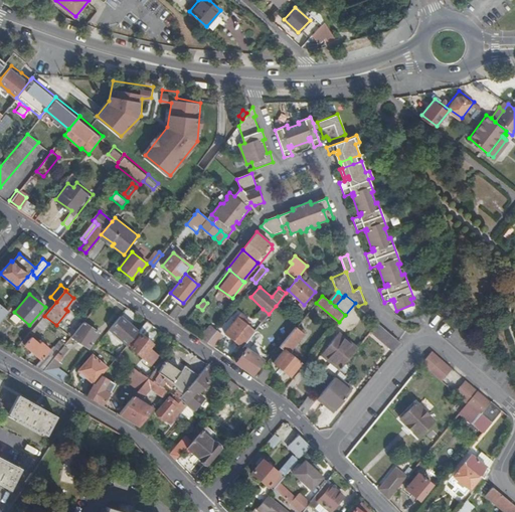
[(169,313),(175,317),(183,306),(177,303),(169,313)]
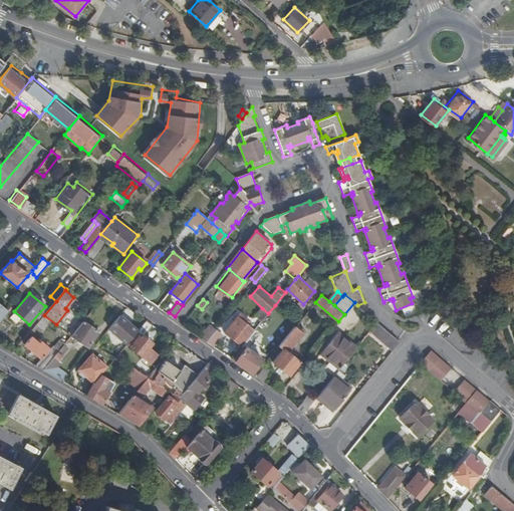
[(259,312),(265,317),(268,313),(262,308),(259,312)]
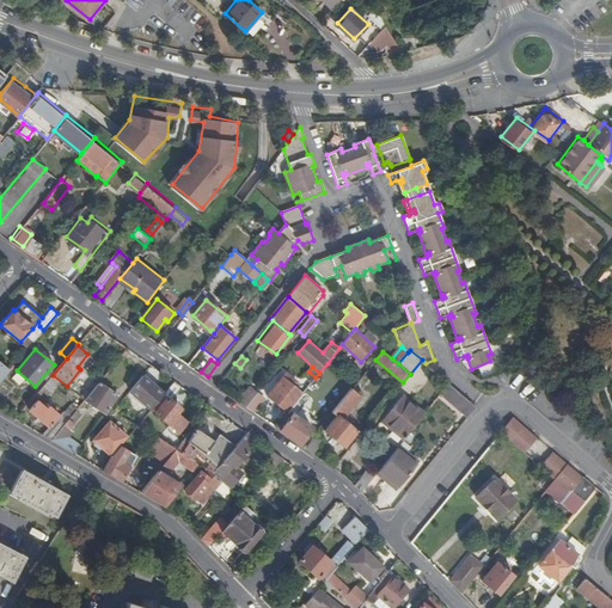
[(142,375),(129,391),(151,409),(164,393),(142,375)]
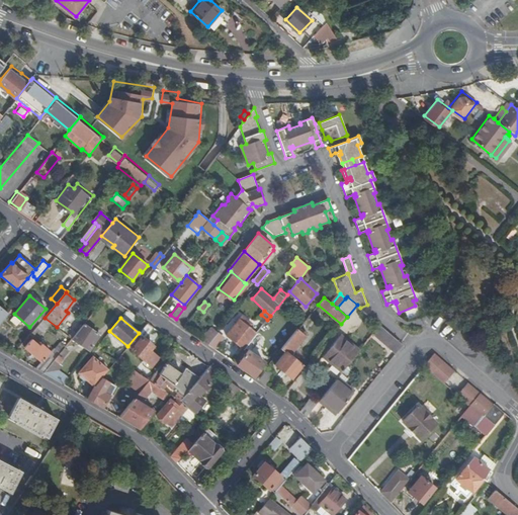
[(227,335),(244,349),(256,333),(245,324),(240,320),(240,319),(227,335)]
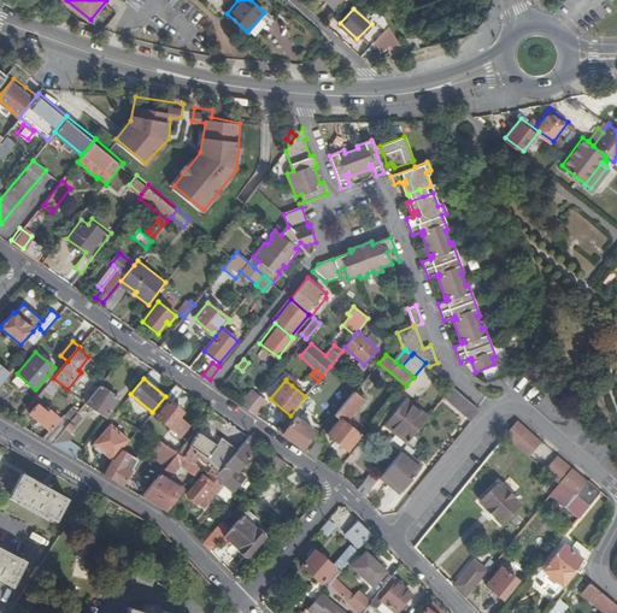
[(171,402),(182,389),(176,384),(165,396),(169,400),(157,416),(170,426),(182,411),(171,402)]
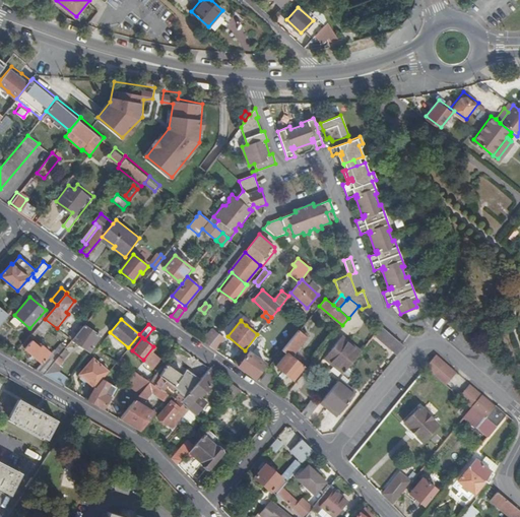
[(396,351),(404,343),(382,324),(376,333),(396,351)]
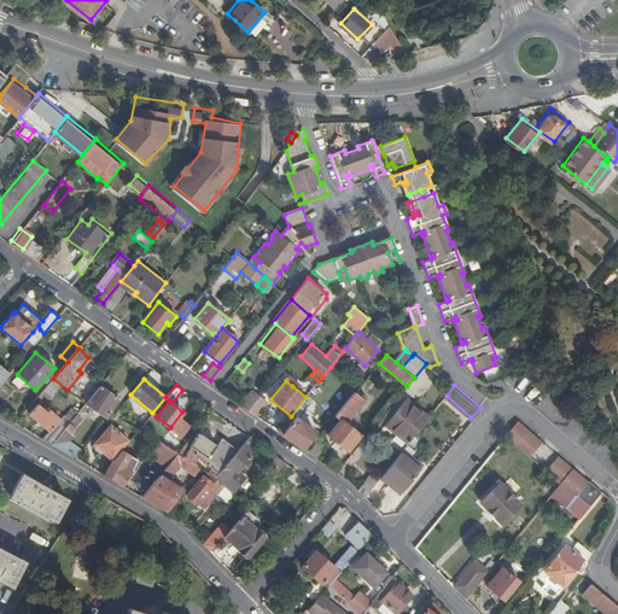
[(101,386),(87,403),(106,417),(120,399),(101,386)]
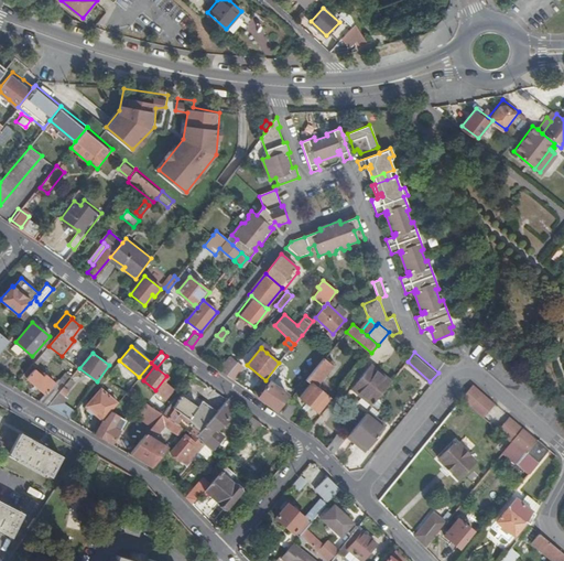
[(227,373),(238,359),(229,354),(219,367),(227,373)]
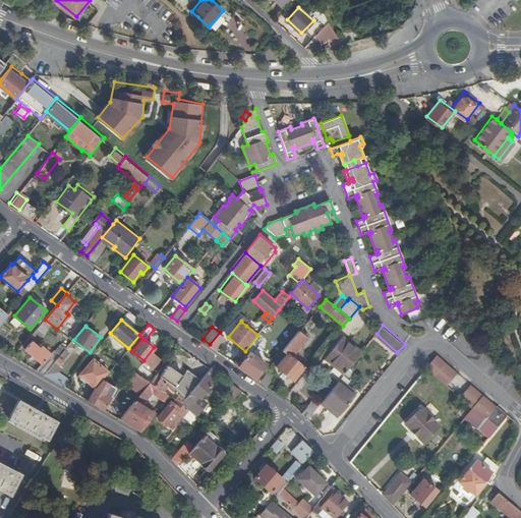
[(304,335),(299,331),(298,331),(283,350),(287,354),(277,366),(294,381),(304,367),(291,357),(308,335),(306,333),(304,335)]
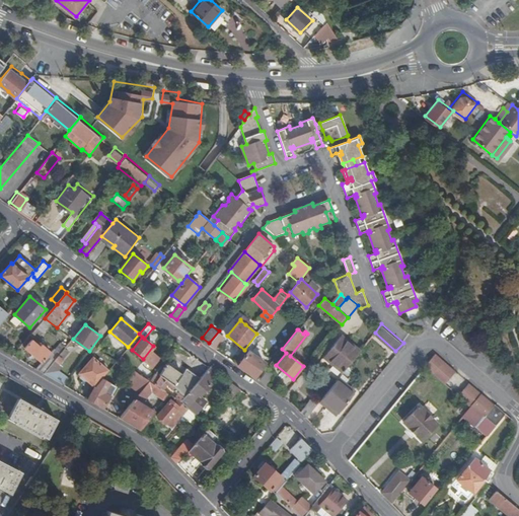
[(209,343),(216,348),(225,336),(219,330),(209,343)]
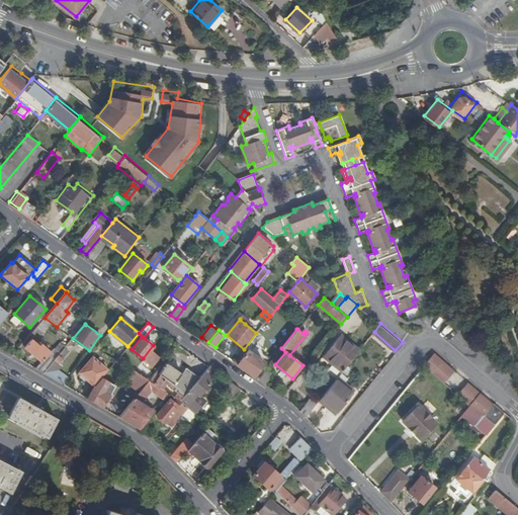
[(139,333),(127,346),(132,349),(142,336),(139,333)]
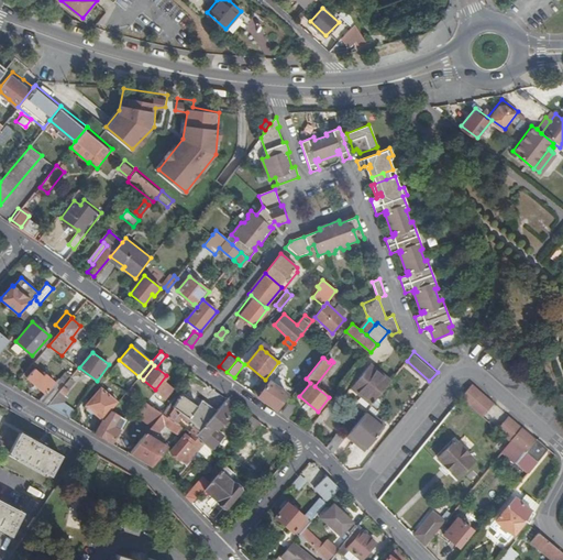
[(26,375),(45,391),(57,379),(47,371),(44,373),(35,365),(26,375)]
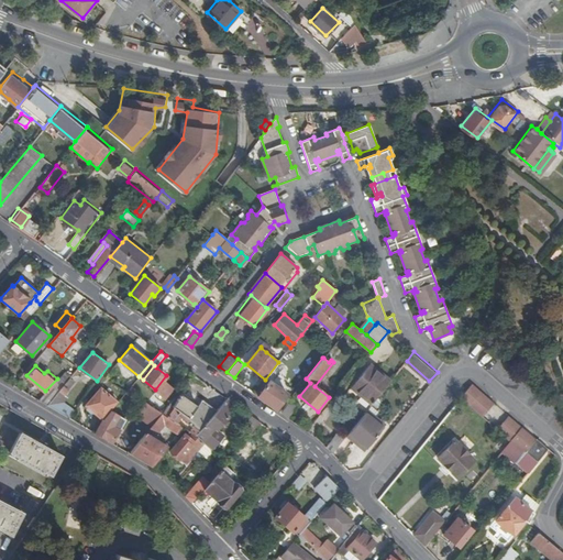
[(373,403),(390,382),(370,365),(359,379),(362,382),(356,390),(373,403)]
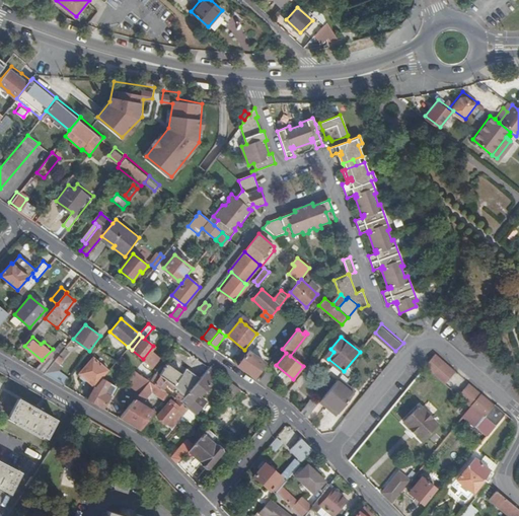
[(42,360),(36,366),(44,371),(58,355),(65,345),(61,340),(56,347),(55,346),(53,349),(42,360)]
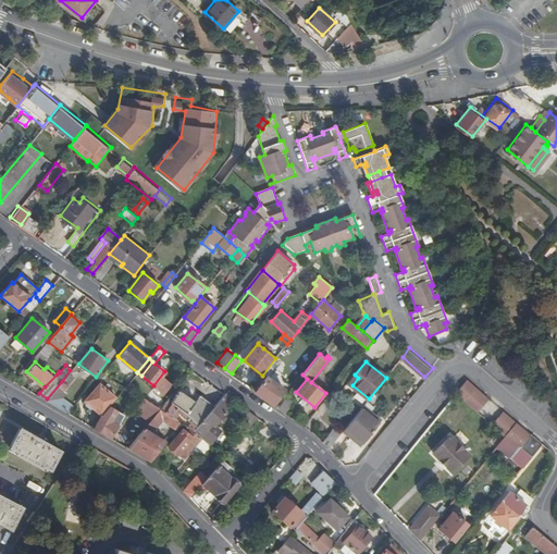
[(358,378),(355,374),(348,382),(353,385),(358,378)]
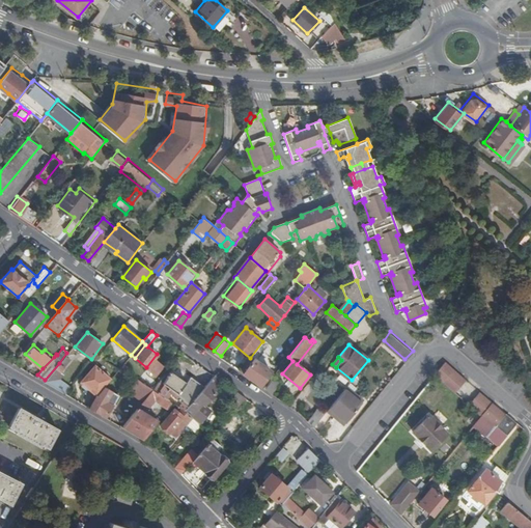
[(245,371),(262,384),(271,371),(268,369),(270,365),(268,364),(266,367),(254,359),(245,371)]
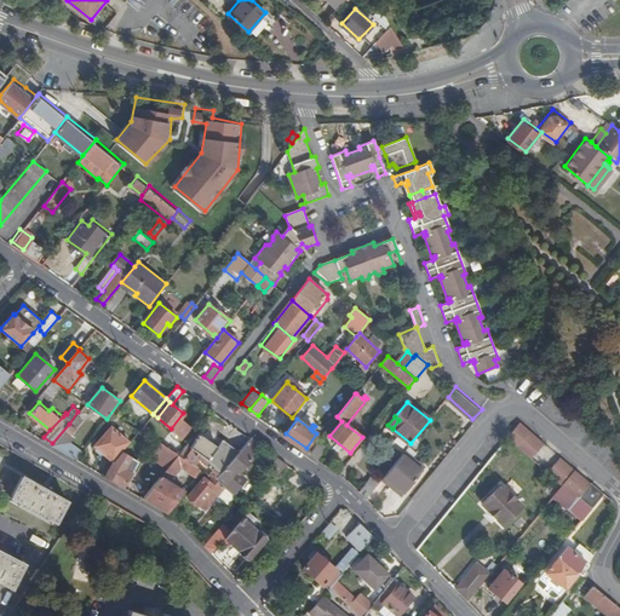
[(545,443),(521,422),(510,436),(518,443),(516,447),(530,460),(545,443)]
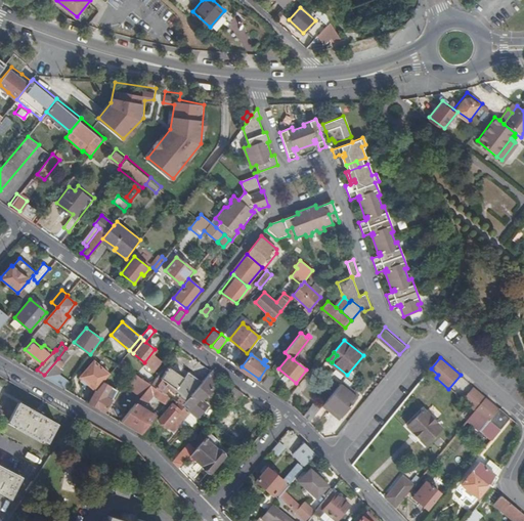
[(58,358),(44,375),(64,387),(70,383),(58,375),(63,370),(60,366),(63,362),(58,358)]
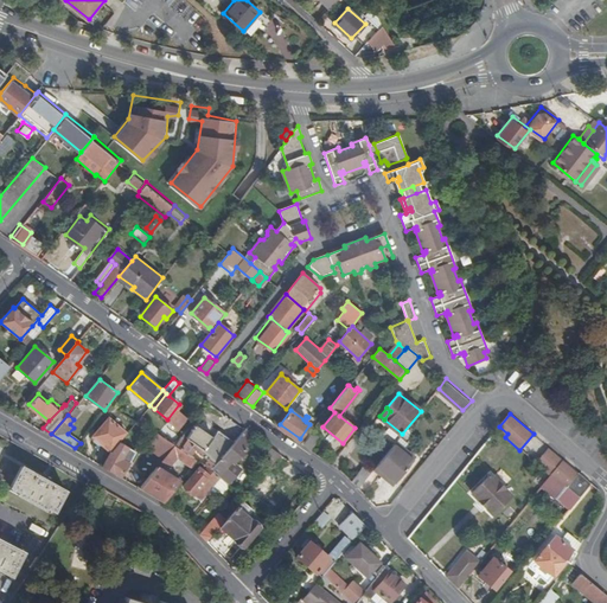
[(126,431),(109,417),(93,436),(110,451),(126,431)]
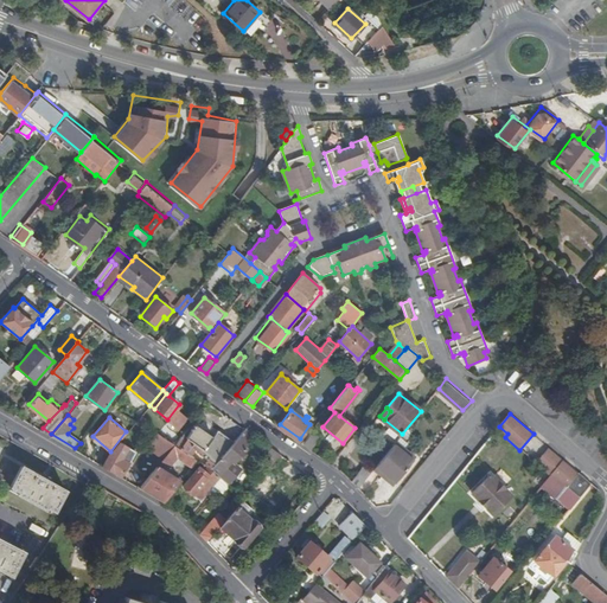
[(211,469),(234,442),(217,430),(212,437),(196,425),(186,437),(189,438),(187,440),(181,449),(190,455),(196,449),(200,453),(199,455),(206,460),(204,464),(211,469)]
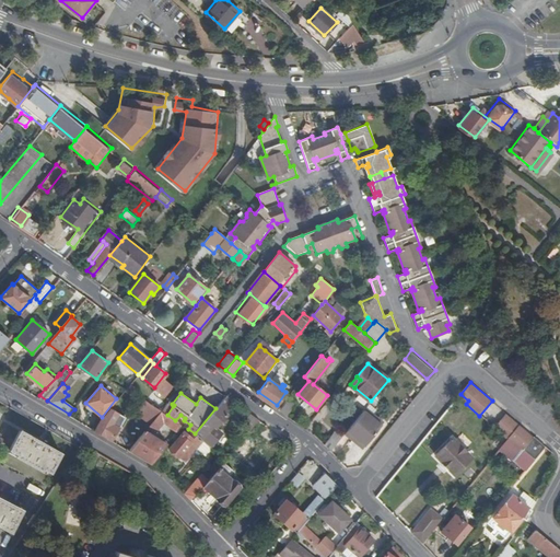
[(225,413),(234,402),(226,396),(216,408),(195,433),(202,440),(210,448),(222,432),(216,427),(226,414),(225,413)]
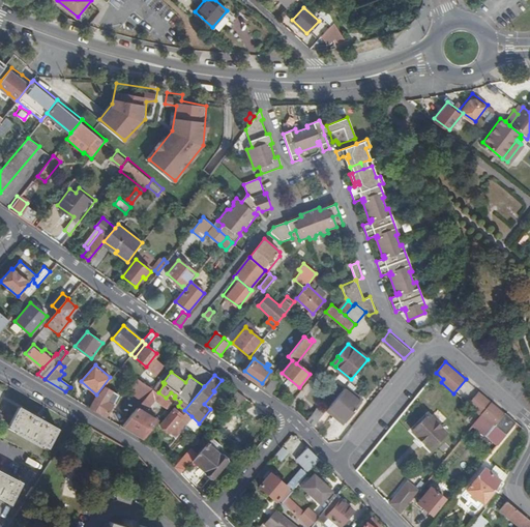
[(266,386),(273,390),(280,382),(273,377),(266,386)]
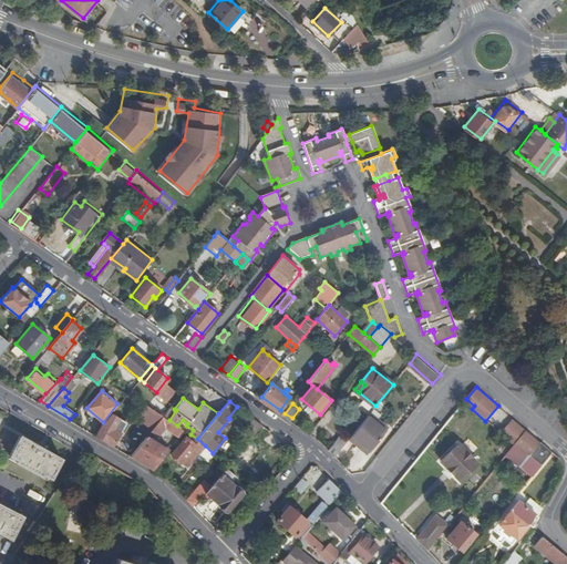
[(163,416),(150,407),(142,416),(155,426),(163,417),(163,416)]
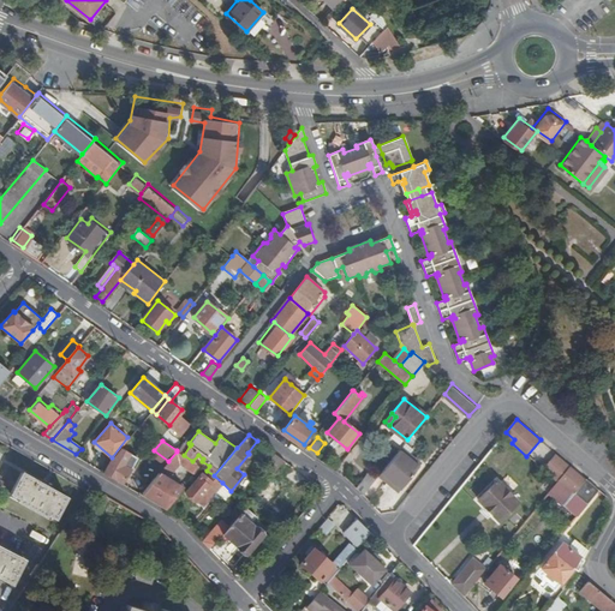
[(177,450),(177,451),(184,455),(190,445),(184,442),(177,450)]
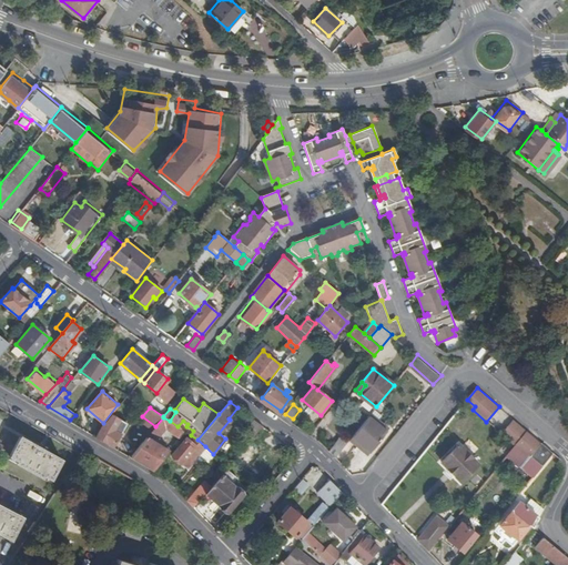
[(382,414),(375,409),(371,413),(378,419),(382,414)]
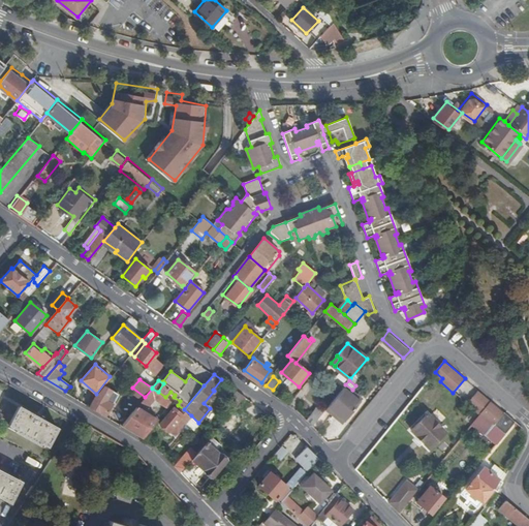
[(352,390),(345,384),(344,387),(343,387),(361,401),(363,398),(352,390)]
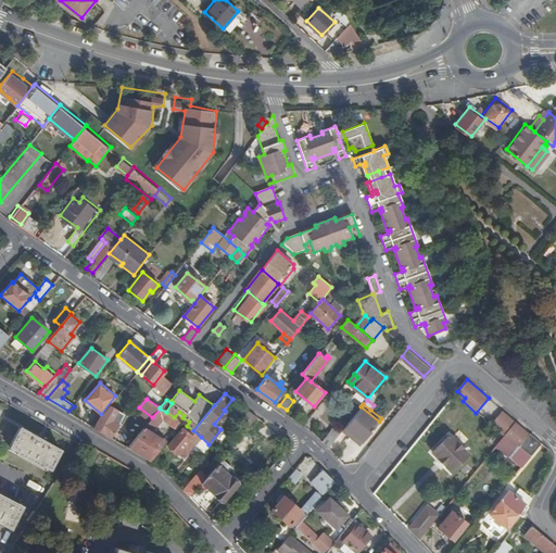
[(344,427),(363,442),(379,422),(361,406),(356,413),(344,427)]
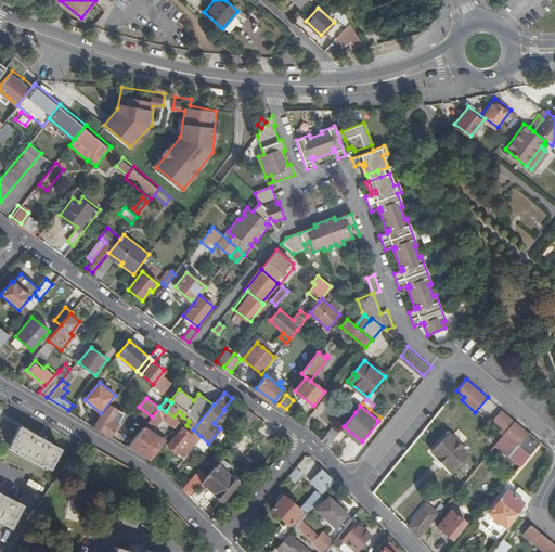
[(152,416),(147,422),(155,428),(163,419),(175,427),(180,421),(173,416),(166,411),(159,408),(152,416)]
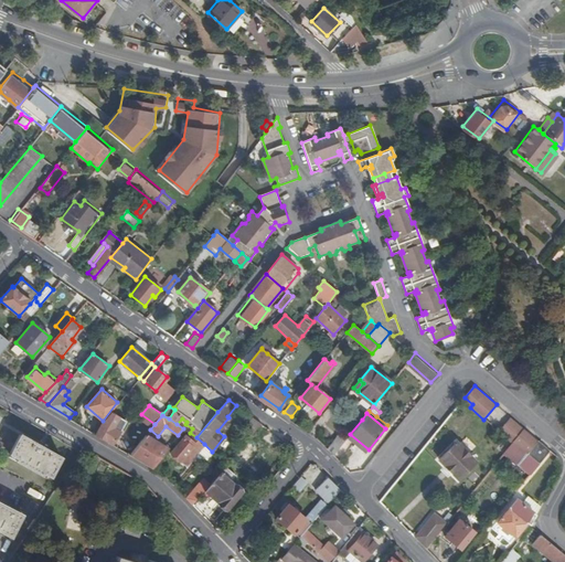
[(253,433),(260,423),(253,417),(243,428),(251,435),(253,433)]
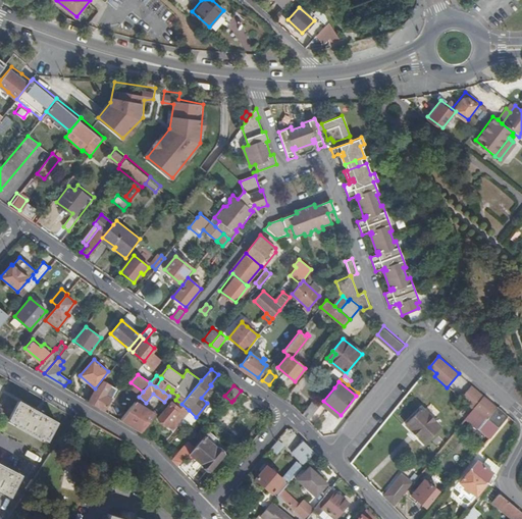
[(497,407),(472,385),(460,399),(472,410),(475,407),(487,417),(497,407)]
